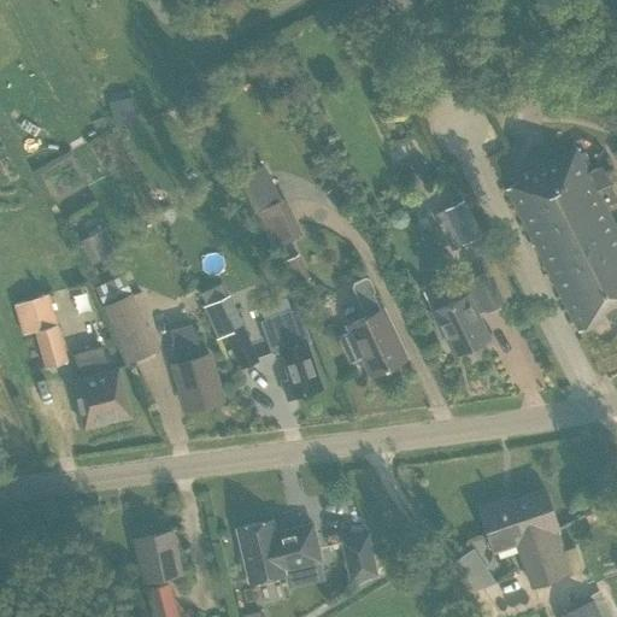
[(391,70),(382,74),(387,84),(395,80),(391,70)]
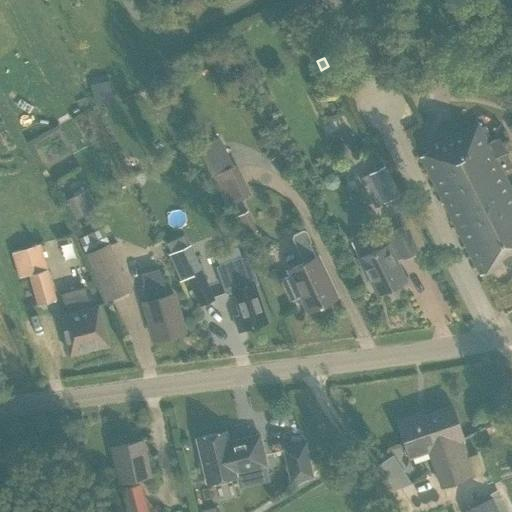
[(110,81),(91,85),(96,104),(114,100),(110,81)]
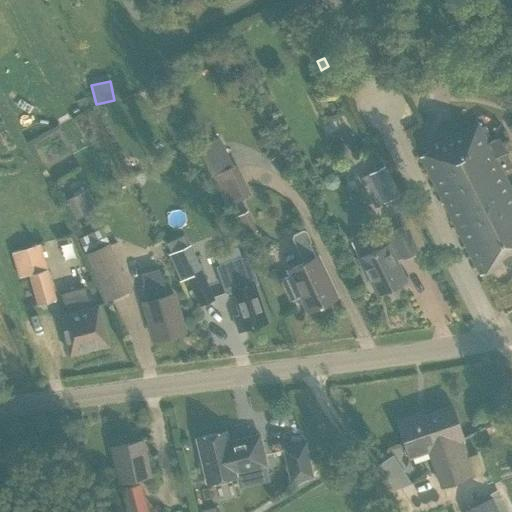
[(511,190),(477,123),(436,144),(438,148),(421,156),(481,274),(511,258),(511,190)]
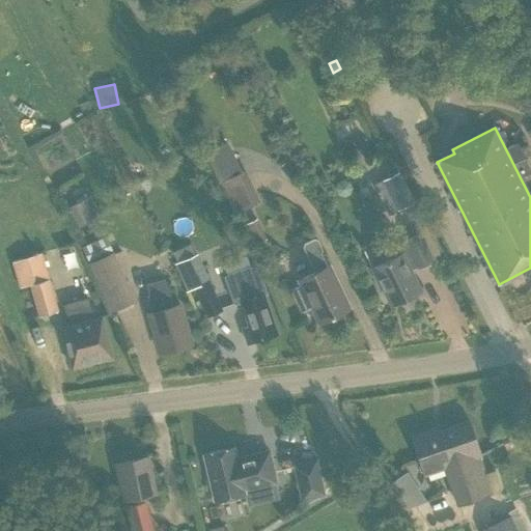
[(280,137),(271,142),(277,154),(286,148),(280,137)]
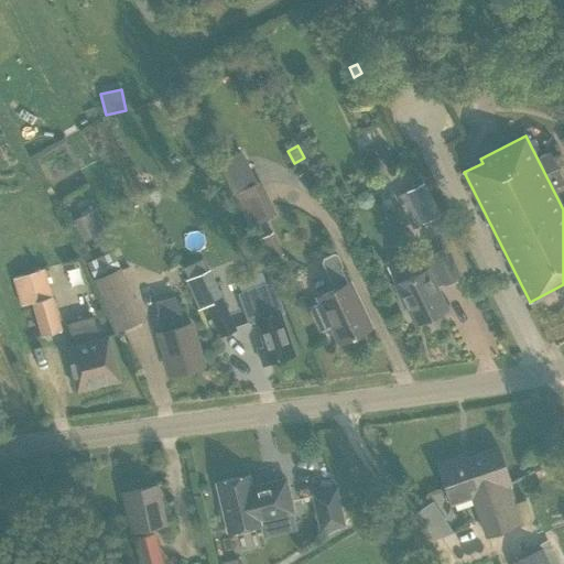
[(423,182),(396,195),(412,228),(440,214),(423,182)]
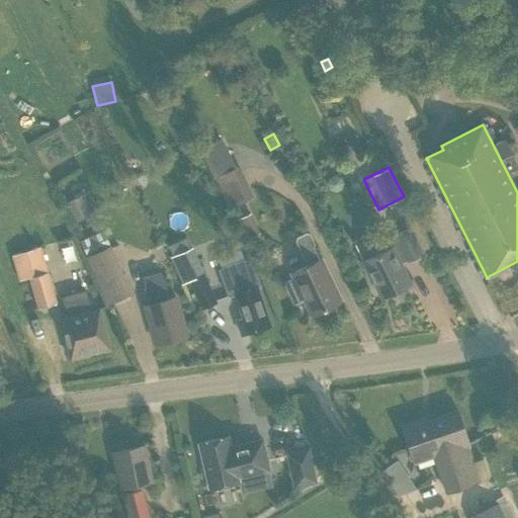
[(230,207),(251,197),(237,168),(217,177),(230,207)]
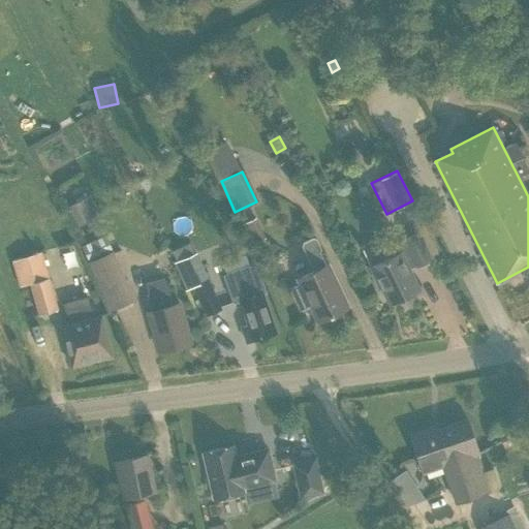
[(90,194),(69,206),(80,225),(100,214),(90,194)]
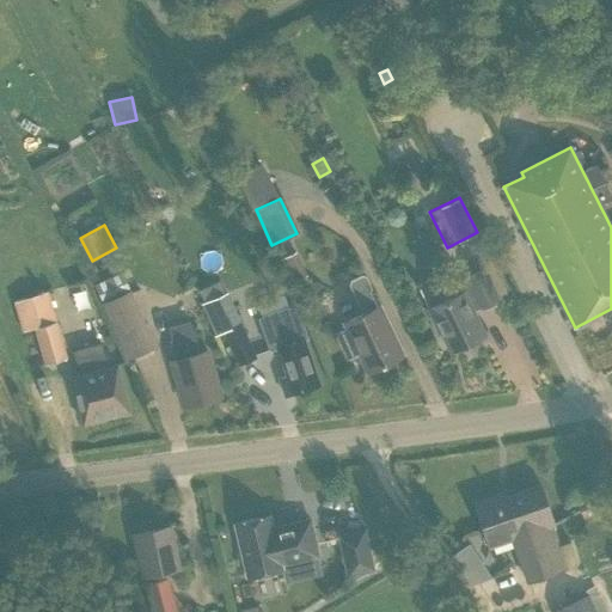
[(307,275),(297,251),(280,259),(292,282),(307,275)]
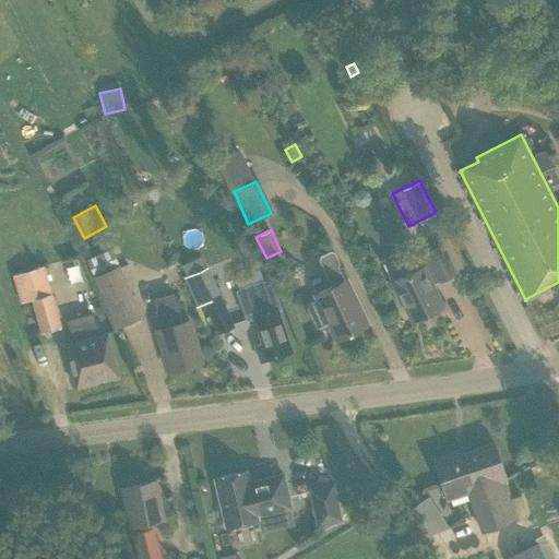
[(432,285),(456,273),(442,246),(419,258),(424,266),(392,282),(402,301),(403,300),(413,321),(443,306),(432,285)]
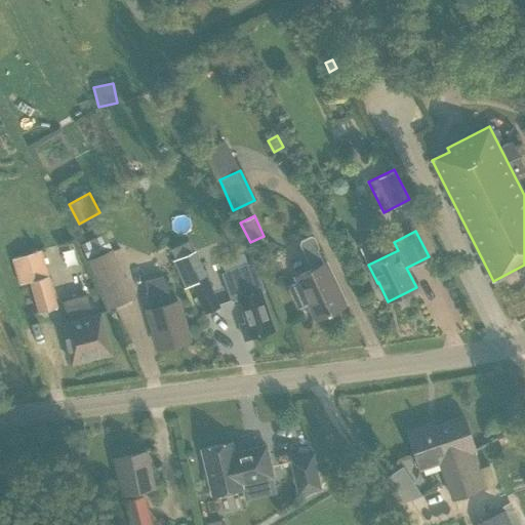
[(330,311),(345,305),(325,264),(324,264),(317,249),(318,246),(314,237),(311,236),(301,241),(300,244),(313,270),(297,277),(298,280),(290,284),(289,289),(298,307),(303,308),(310,304),(317,319),(331,313),(330,311)]
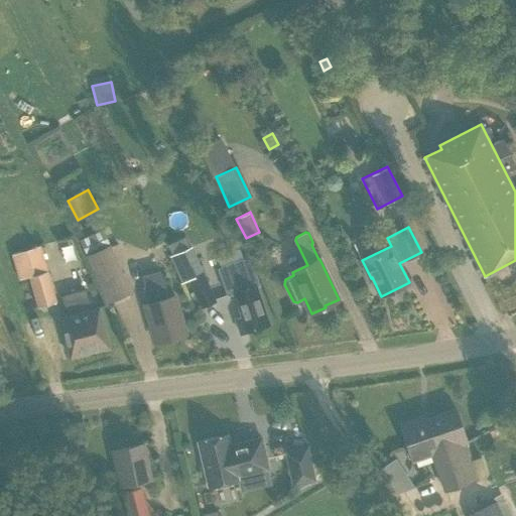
[(204,272),(191,246),(170,255),(182,281),(188,278),(202,308),(218,301),(205,271),(204,272)]
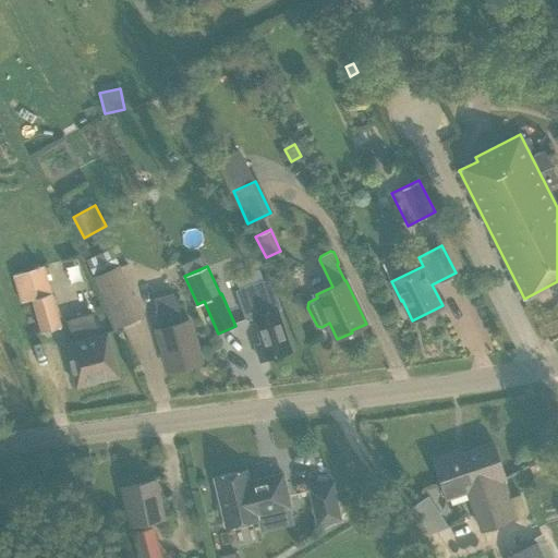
[(118,328),(142,316),(119,267),(95,278),(118,328)]
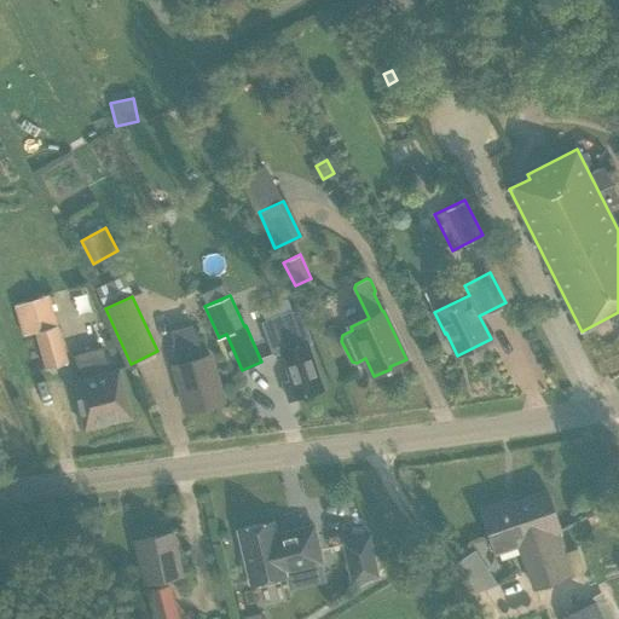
[(298,398),(324,388),(307,341),(311,340),(300,307),(260,320),(272,353),(281,350),(291,381),(285,383),(290,398),(296,395),(298,398)]
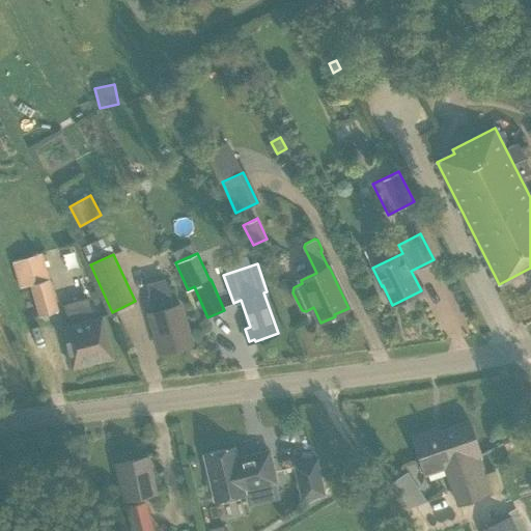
[(163,353),(194,343),(182,304),(174,306),(169,287),(168,287),(165,279),(147,284),(156,311),(150,313),(163,353)]
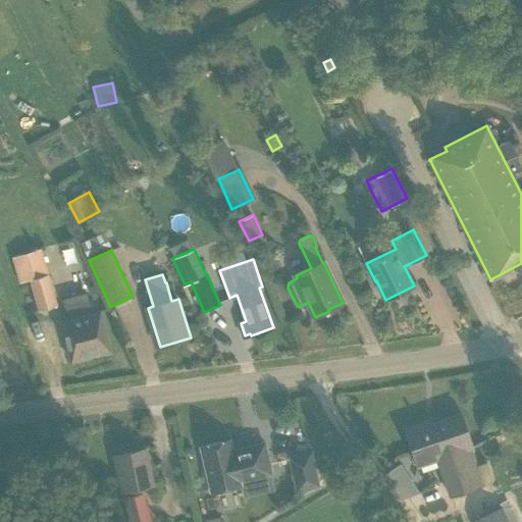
[(64,349),(69,359),(98,345),(75,302),(41,319),(35,307),(14,317),(34,353),(52,344),(57,352),(64,349)]
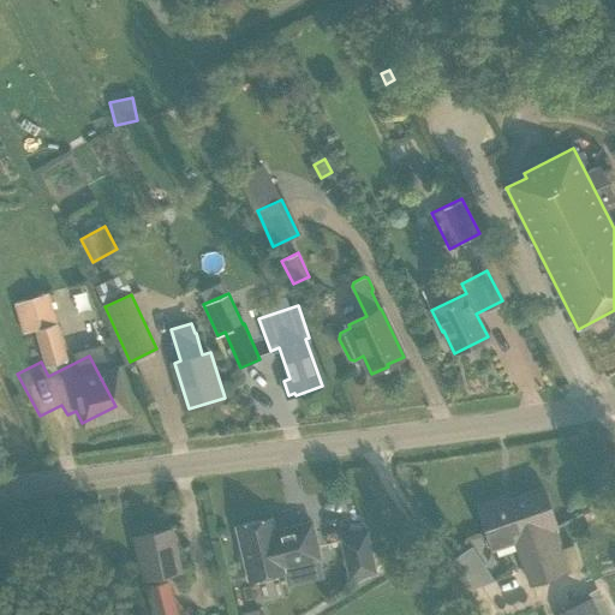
[(508,494),(478,505),(493,549),(515,541),(531,584),(569,571),(555,527),(556,527),(543,488),(511,499),(508,494)]
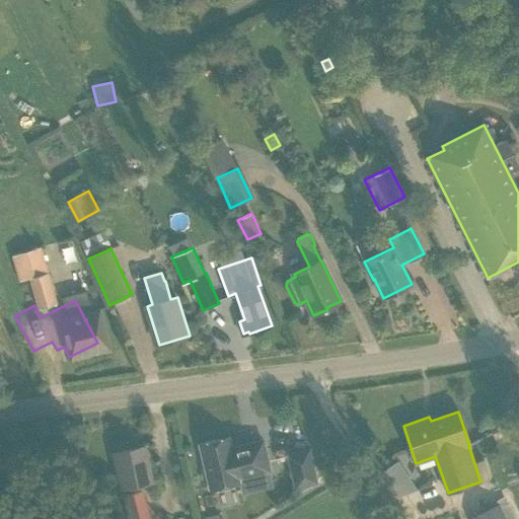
[(229,436),(201,443),(211,489),(239,483),(238,478),(271,471),(264,440),(232,447),(229,436)]
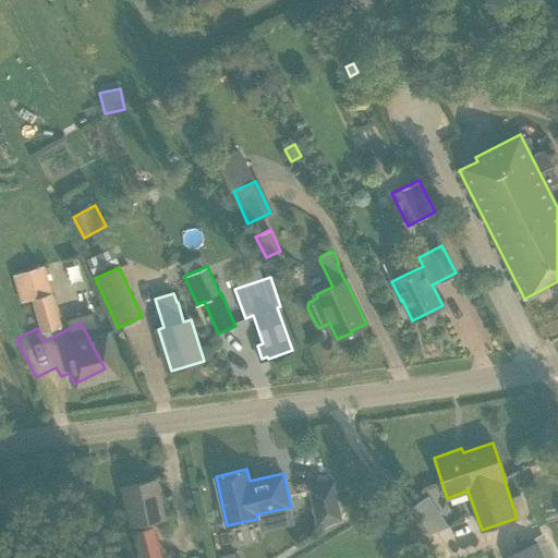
[(154,478),(123,486),(132,523),(142,521),(143,529),(134,531),(140,557),(162,557),(154,519),(162,517),(154,478)]
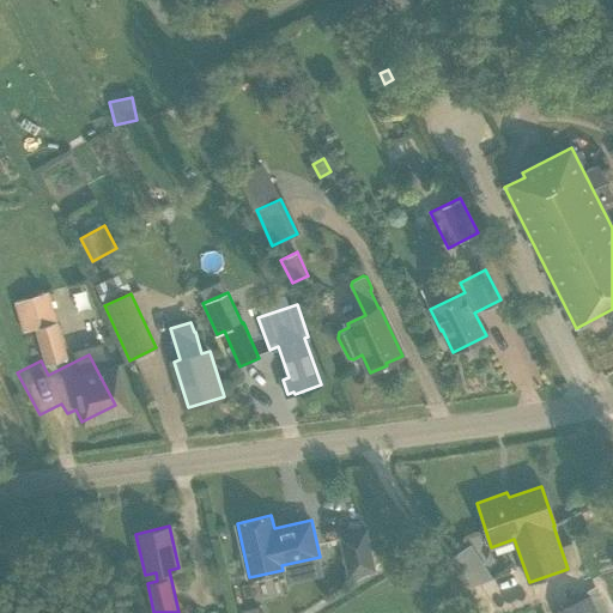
[(365,532),(341,536),(350,574),(374,569),(365,532)]
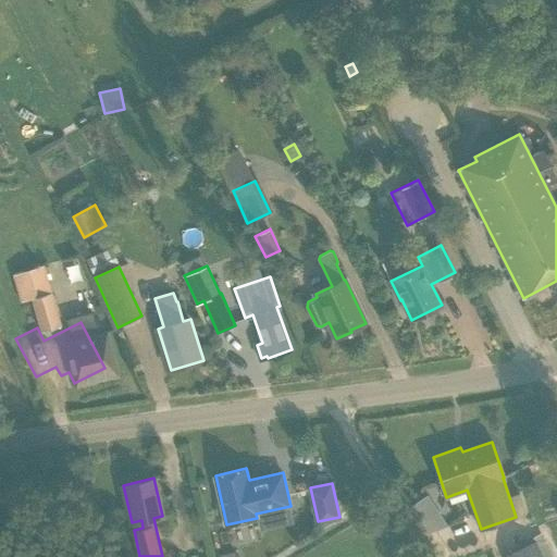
[(438,511),(422,522),(430,534),(448,528),(438,511)]
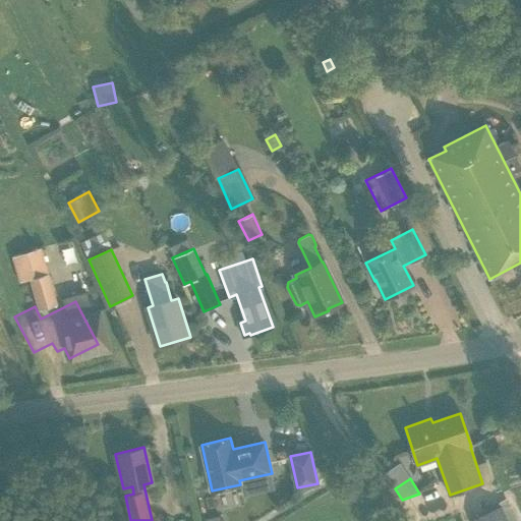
[(471,519),(472,520),(508,520),(501,505),(471,519)]
